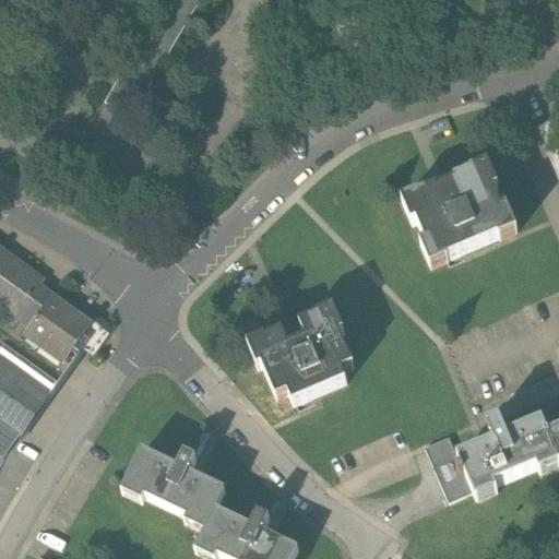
[(471,177),(420,199),(419,198),(402,205),(412,229),(417,227),(425,246),(420,248),(430,272),(448,264),(447,263),(498,240),(499,242),(516,235),(506,211),(504,212),(497,192),(498,192),(488,168),(471,176),(471,177)]
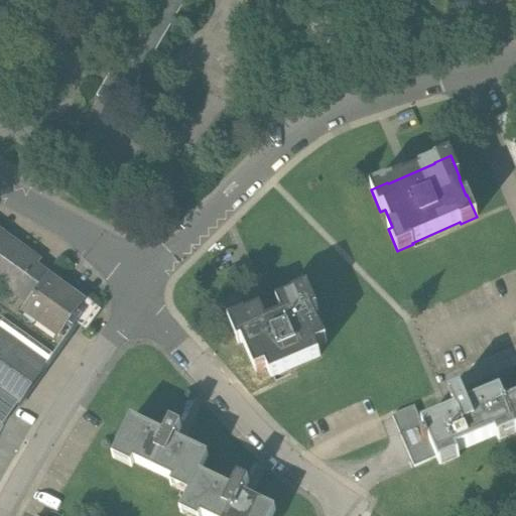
[(40,263),(0,234),(0,283),(29,304),(24,312),(60,339),(73,321),(77,325),(92,303),(73,289),(70,293),(36,269),(40,263)]
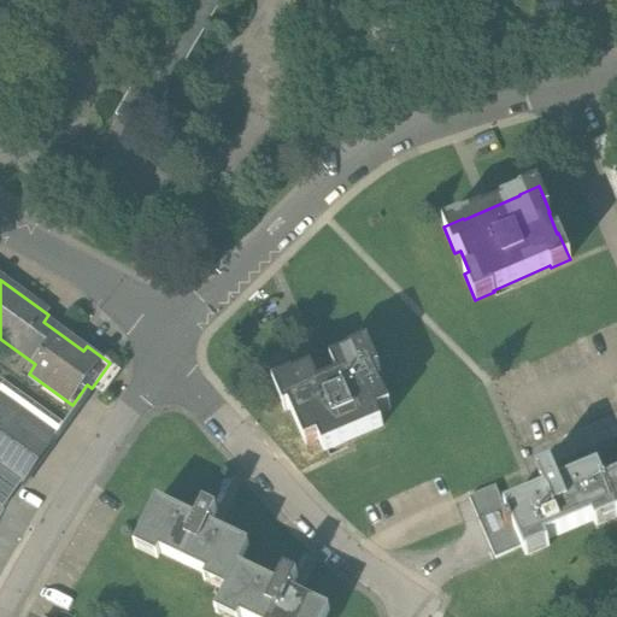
[(351,356),(295,380),(294,377),(274,386),(285,412),(289,410),(305,447),(318,441),(323,452),(382,428),(377,417),(392,411),(376,374),(381,371),(369,345),(351,353),(351,356)]
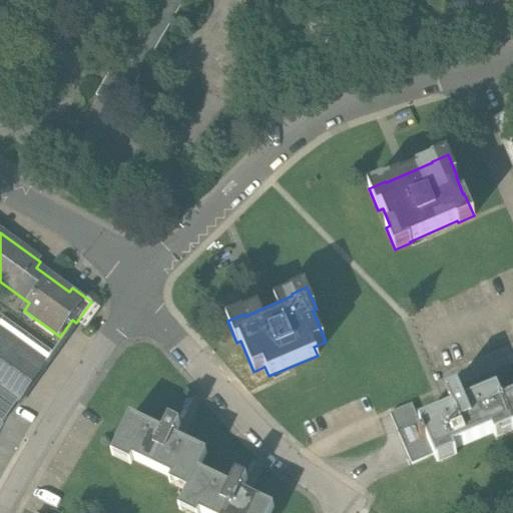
[(45,365),(0,333),(0,421),(3,424),(45,365)]
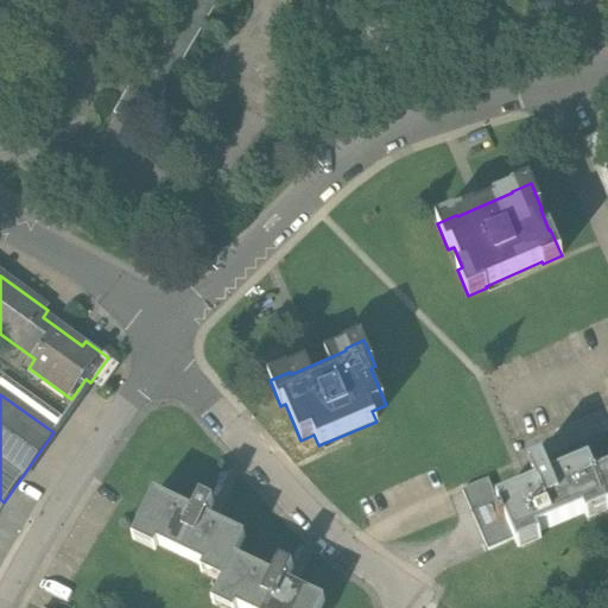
[(589,464),(550,481),(543,464),(530,469),(537,487),(498,504),(514,542),(518,549),(539,539),(537,534),(583,514),(586,519),(607,510),(607,508),(595,479),(589,464)]
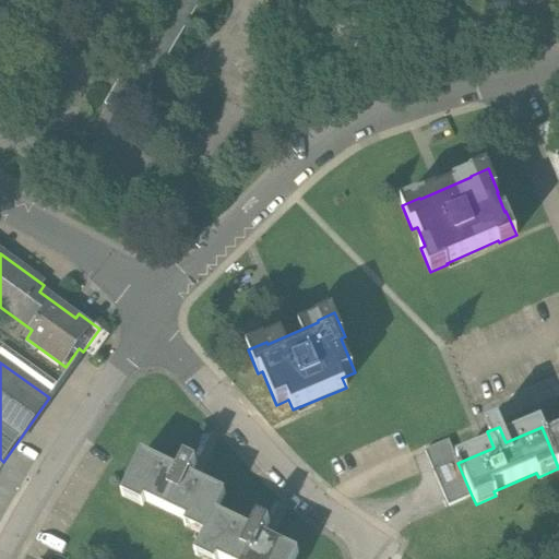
[(558,435),(547,440),(558,467),(558,435)]
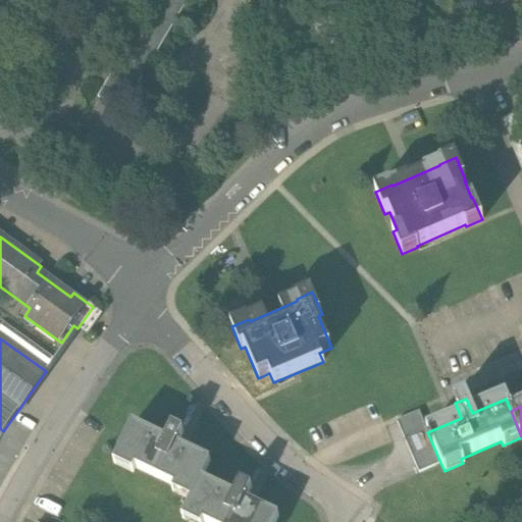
[(427,432),(419,414),(398,424),(419,474),(441,465),(427,432)]
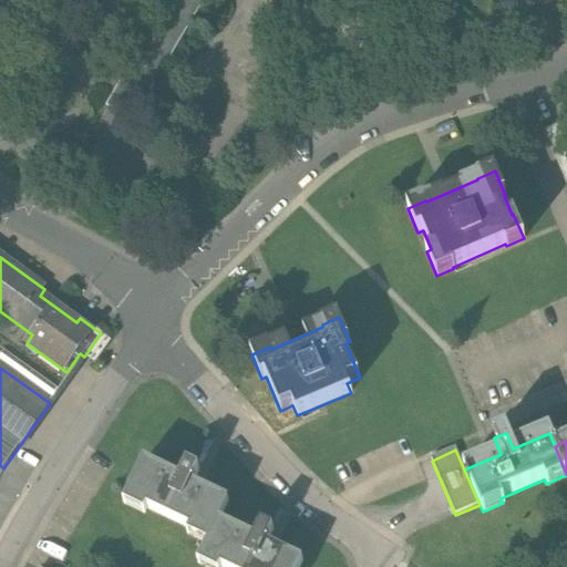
[(199,472),(187,465),(181,480),(145,463),(125,505),(145,515),(147,509),(189,529),(187,535),(208,545),(218,523),(228,503),(193,486),(199,472)]
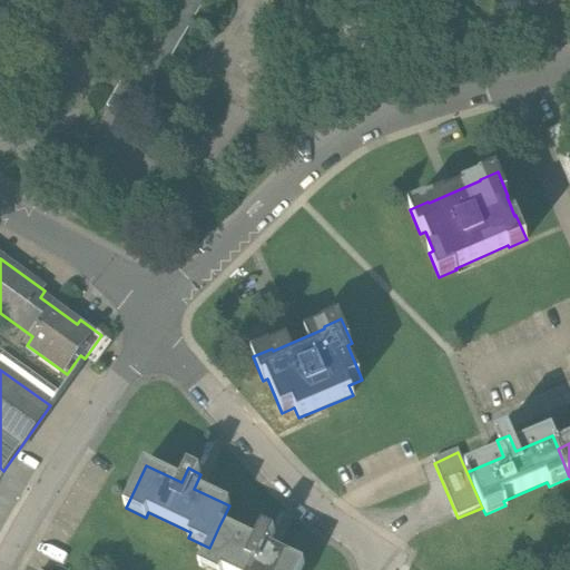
[(256,543),(219,526),(209,548),(199,568),(203,569),(302,569),(304,567),(267,549),(275,534),(263,529),(256,543)]
